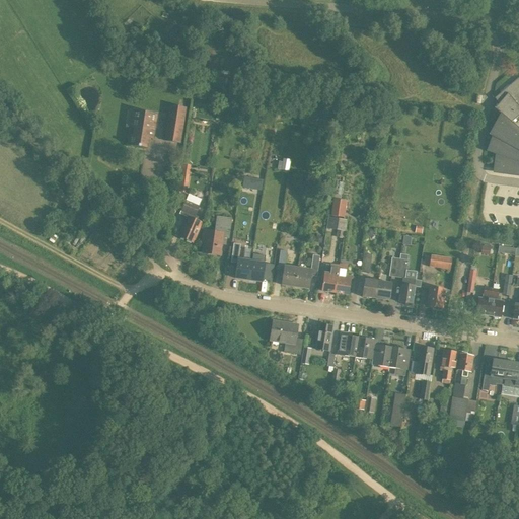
[(175,24),(166,34),(175,43),(184,33),(175,24)]
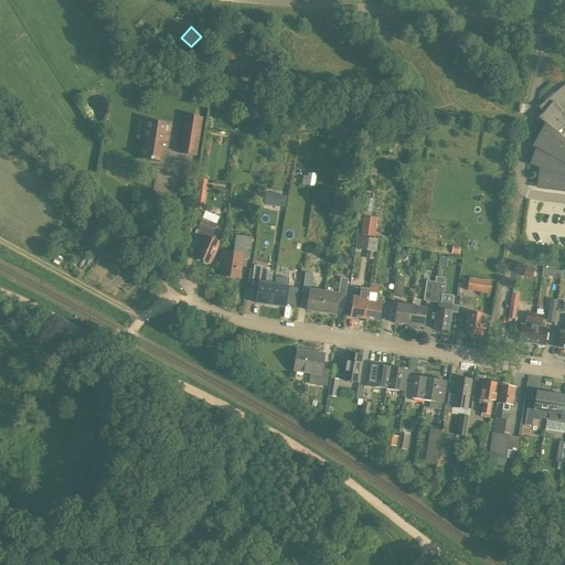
[(564,84),(539,107),(544,114),(539,118),(537,119),(534,123),(532,137),(537,140),(535,144),(531,140),(529,156),(533,158),(532,161),(528,159),(525,173),(525,177),(525,179),(539,181),(537,187),(536,187),(564,190),(564,84)]
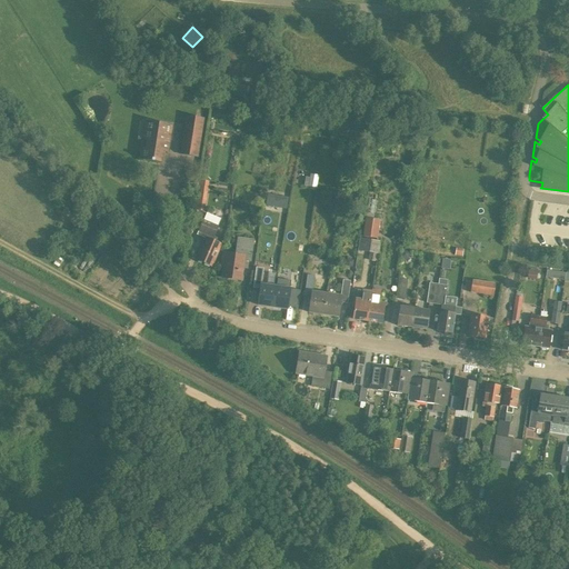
[(186,116),(181,142),(200,146),(203,119),(186,116)]
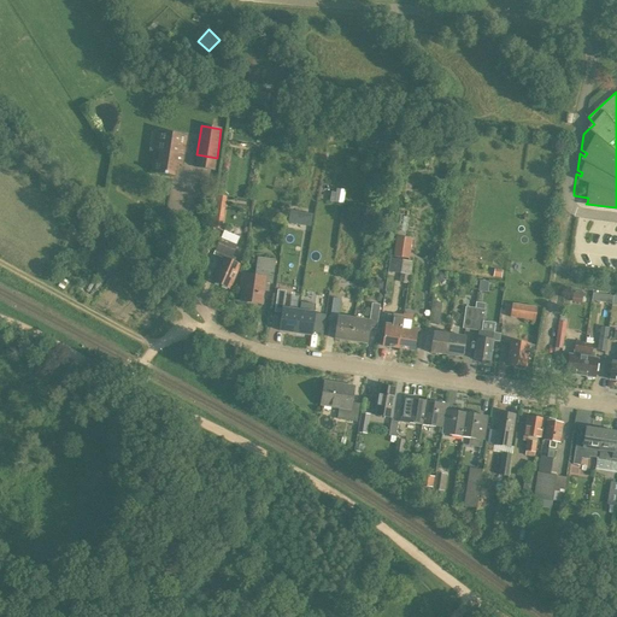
[(181,164),(184,135),(159,131),(157,152),(160,152),(159,160),(154,160),(153,174),(172,177),(175,163),(181,164)]
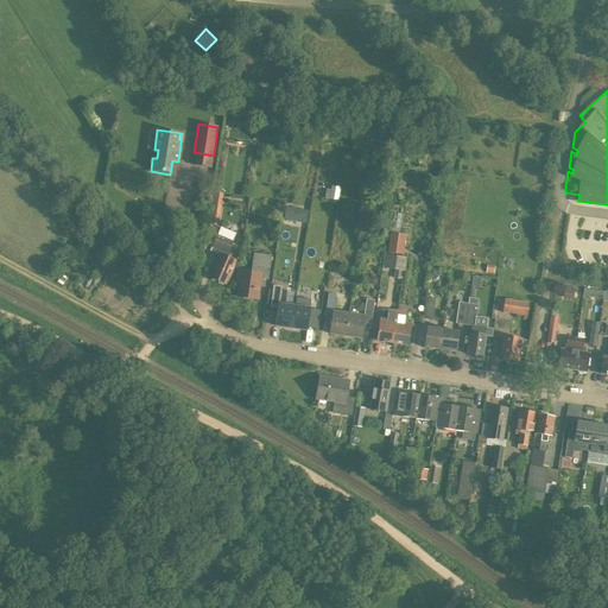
[(331,187),(330,190),(329,200),(337,201),(340,188),(331,187)]
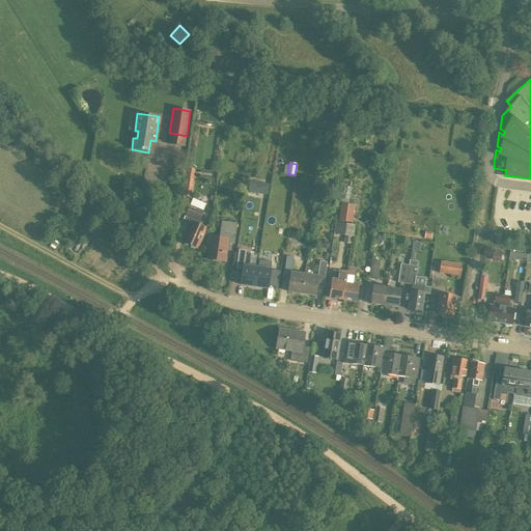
[(185,168),(180,200),(184,200),(185,197),(191,198),(194,169),(185,168)]
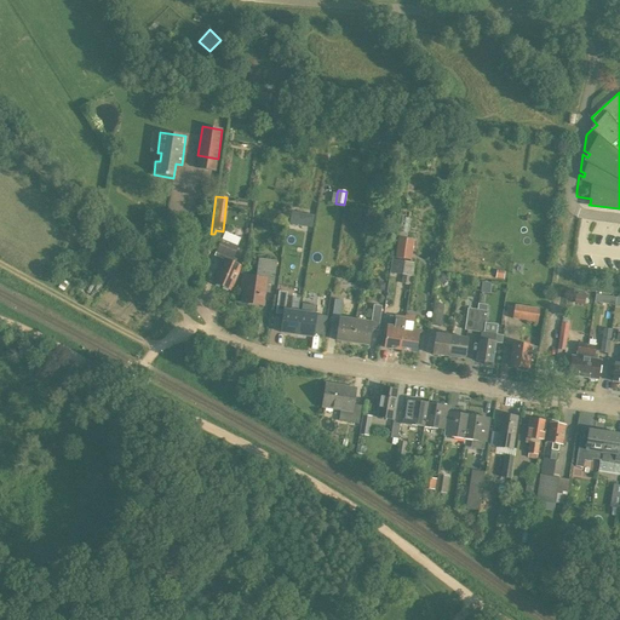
[(298,224),(299,211),(292,210),(290,223),(298,224)]
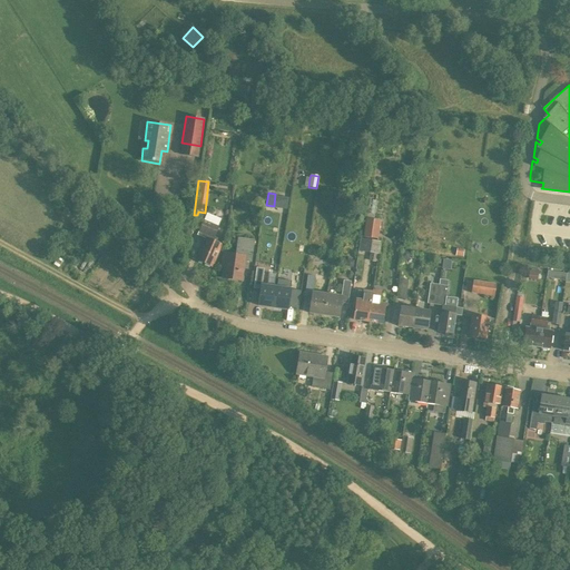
[(206,238),(197,261),(212,266),(220,245),(213,242),(220,223),(205,216),(197,235),(206,238)]
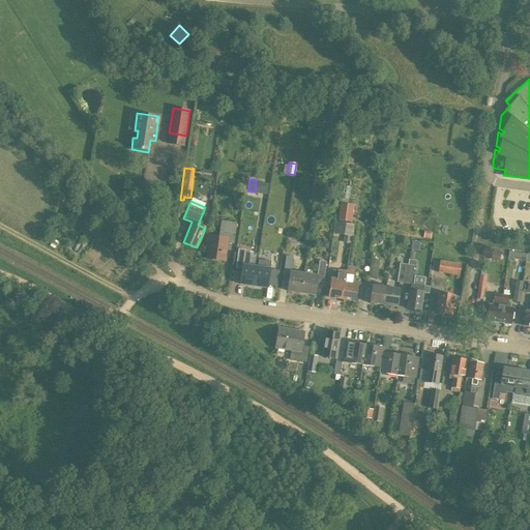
[(347,215),(348,204),(340,203),(337,222),(352,223),(353,216),(347,215)]
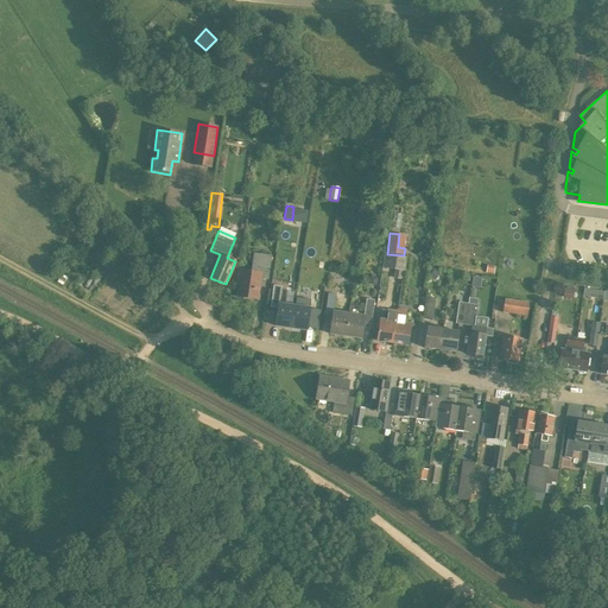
[(239,289),(238,297),(257,299),(260,279),(267,280),(271,257),(254,254),(252,272),(239,271),(236,287),(239,289)]
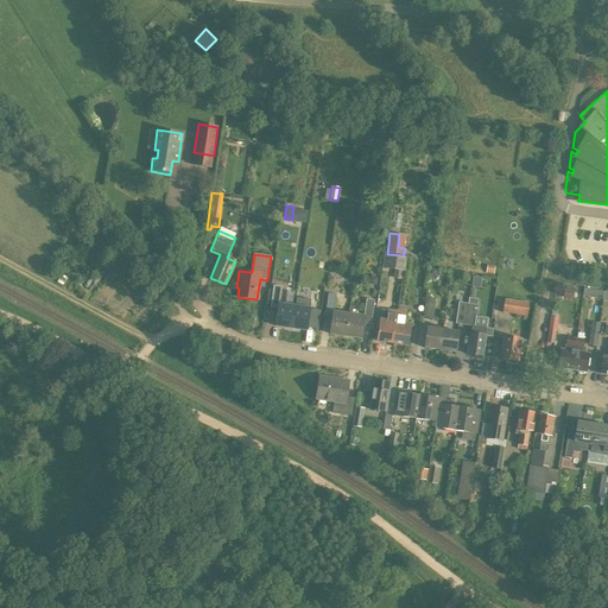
[(405,258),(386,255),(385,268),(404,271),(405,258)]
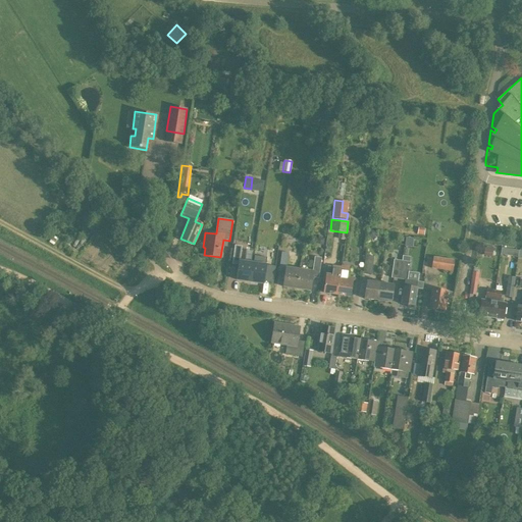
[(407,237),(405,245),(413,247),(415,239),(407,237)]
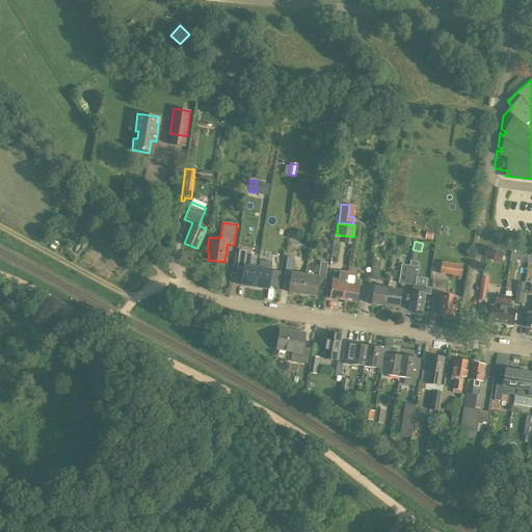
[(241,286),(254,287),(257,268),(244,266),(246,250),(239,249),(236,269),(243,270),(241,286)]
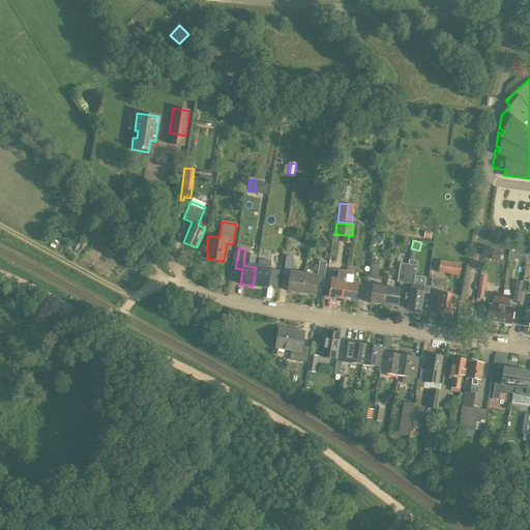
[(494,249),(494,259),(503,259),(503,249),(494,249)]
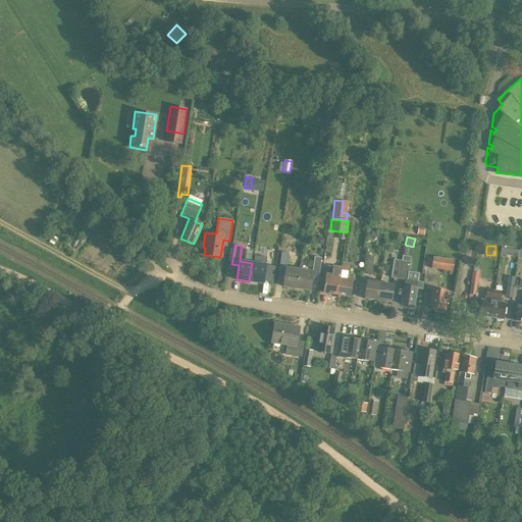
[(252,263),(249,281),(263,283),(265,269),(272,270),(274,251),(267,250),(265,265),(252,263)]
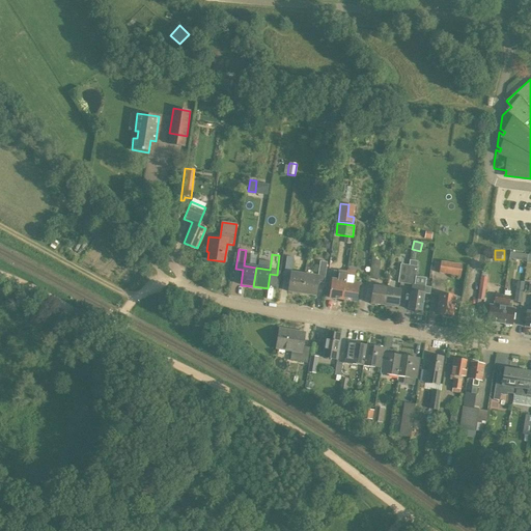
[(288,291),(302,294),(304,275),(291,273),(294,257),(286,256),(283,275),(290,276),(288,291)]
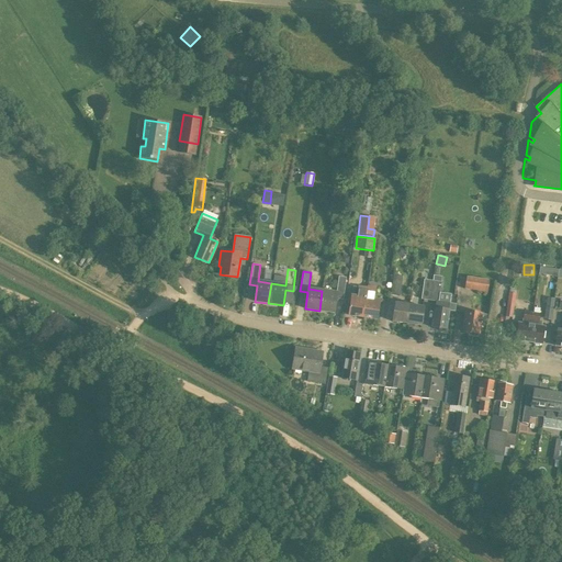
[(392,284),(391,295),(400,296),(403,277),(393,274),(392,284)]
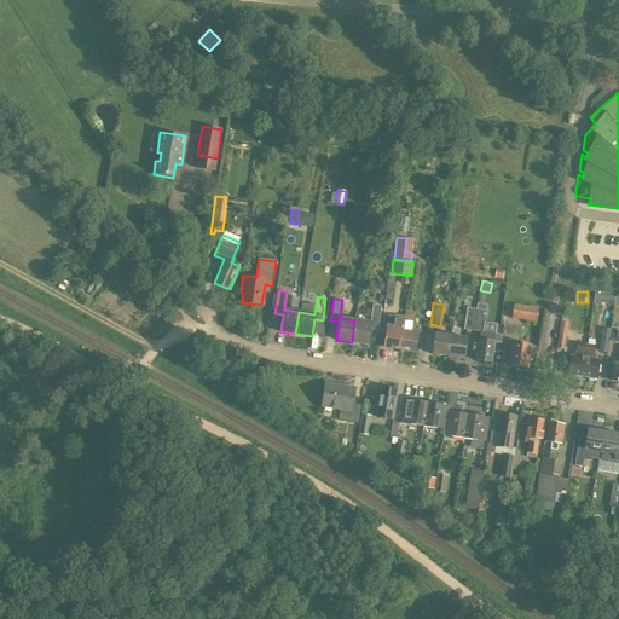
[(354,320),(352,342),(368,345),(370,329),(377,330),(381,306),(374,305),(370,323),(354,320)]
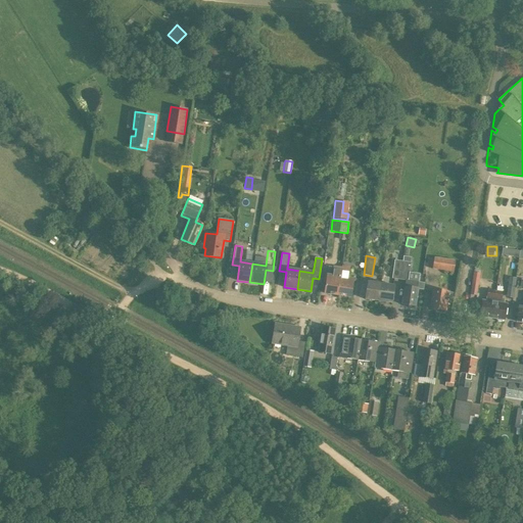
[(432,269),(453,272),(455,260),(434,257),(432,269)]
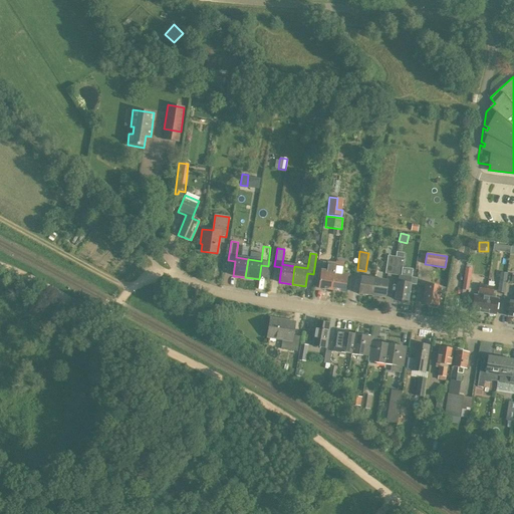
[(384,274),(393,275),(396,257),(388,255),(384,274)]
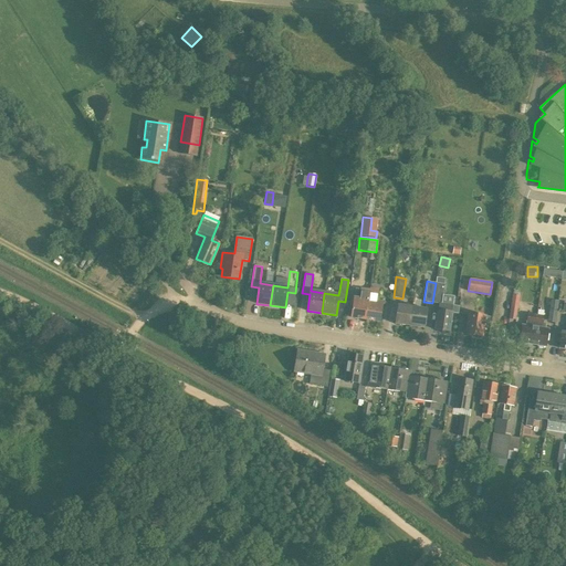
[(436,283),(432,303),(439,303),(438,311),(435,331),(449,333),(452,313),(451,313),(453,305),(441,303),(444,284),(436,283)]
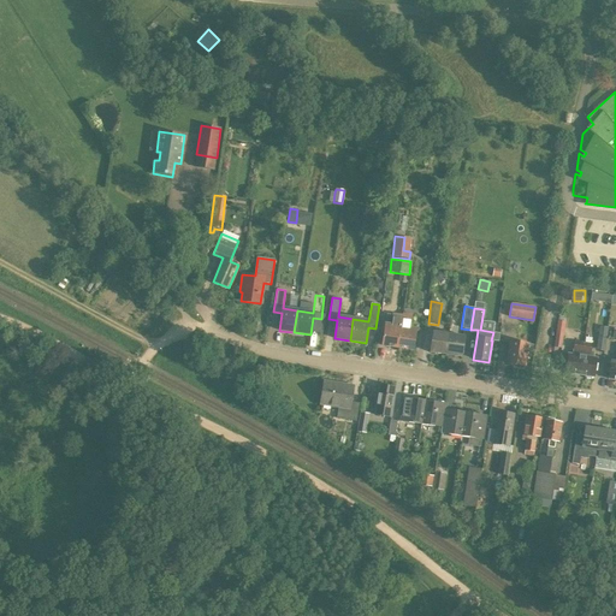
[(383,345),(397,348),(402,317),(394,315),(391,325),(385,324),(383,345)]
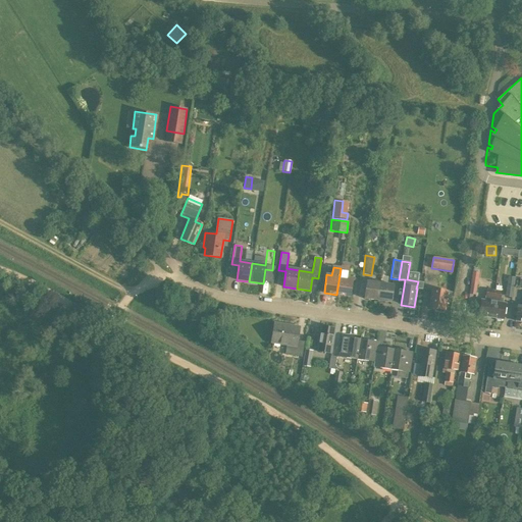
[(341,268),(336,295),(350,297),(353,278),(348,277),(349,269),(341,268)]
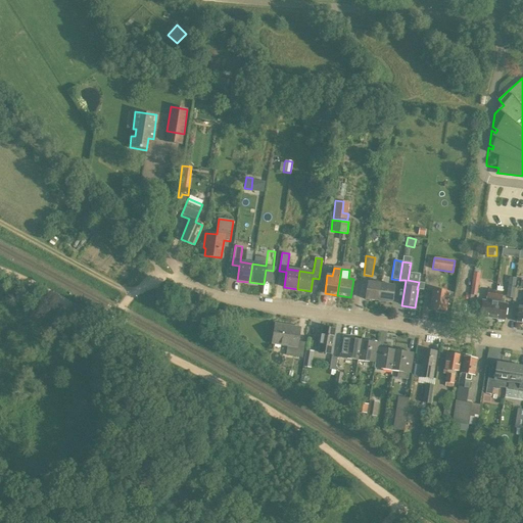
[(470,295),(477,295),(480,273),(473,273),(470,295)]
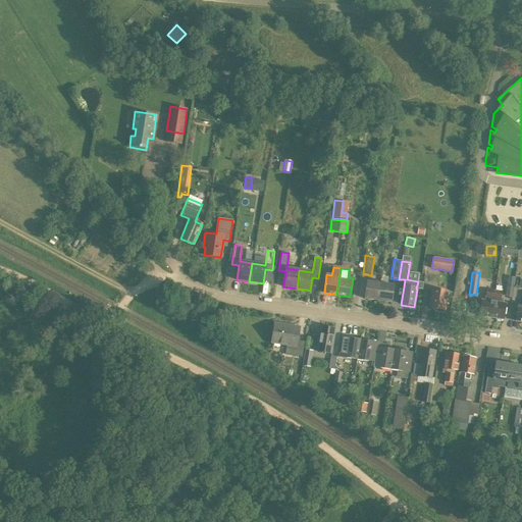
[(508,273),(506,294),(513,295),(516,274),(508,273)]
